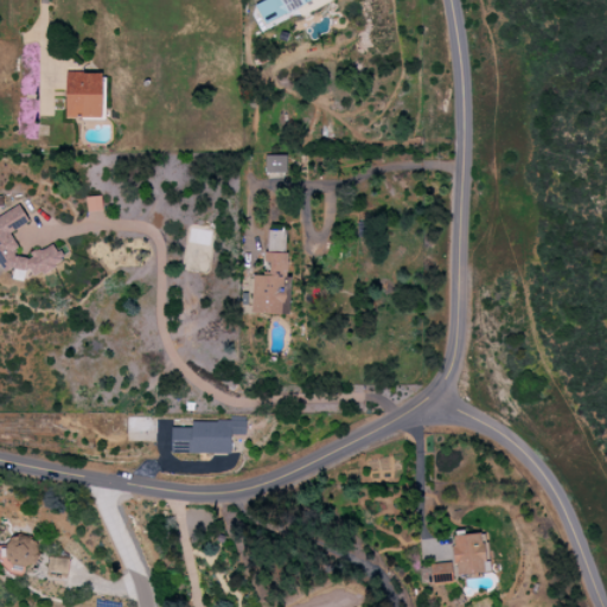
[(261,0),(254,4),(263,23),(312,0),(261,0)]
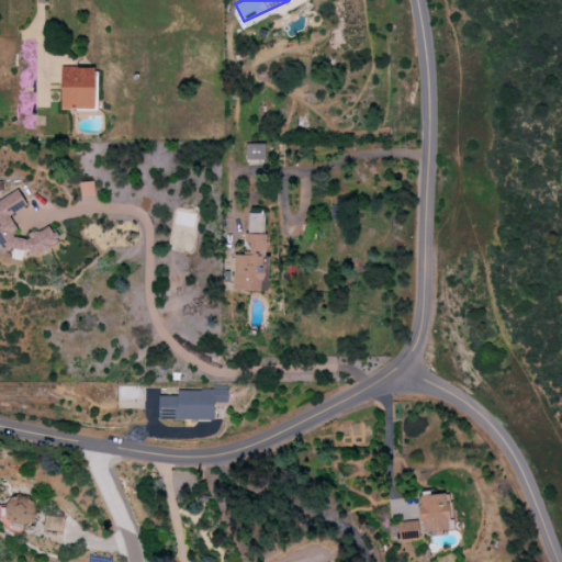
[(59,109),(93,109),(94,67),(60,66),(59,109)]
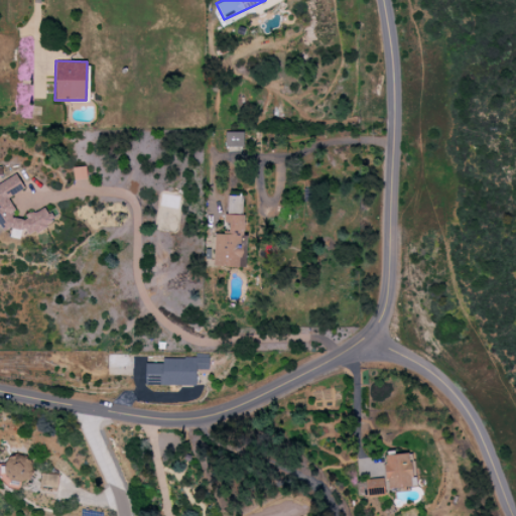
[(225,132),(225,147),(243,146),(242,131),(225,132)]
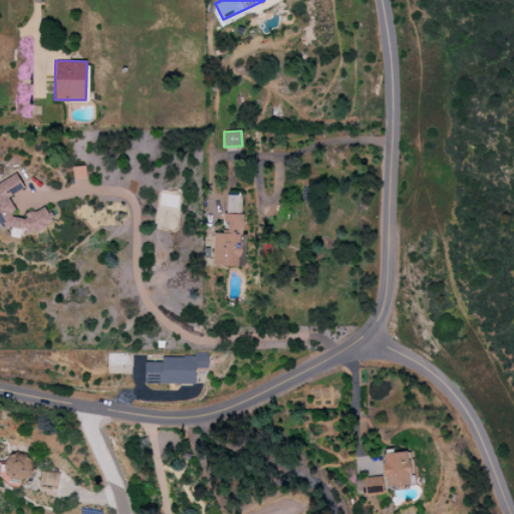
[(0,182),(0,230),(11,225),(14,232),(23,227),(27,235),(53,221),(44,203),(18,217),(8,196),(23,188),(16,174),(0,182)]
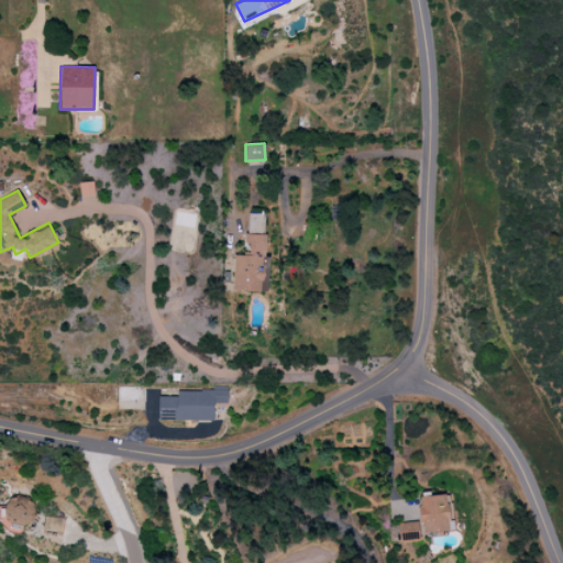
[(264,291),(267,213),(246,212),(245,243),(250,243),(249,255),(233,255),(232,289),(264,291)]
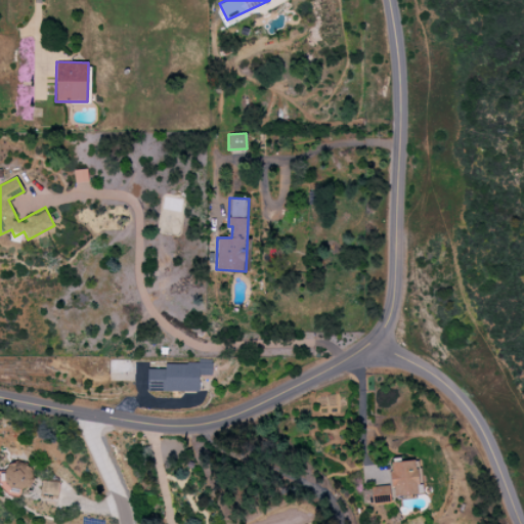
[(147,368),(146,390),(199,392),(199,375),(211,375),(211,363),(164,362),(164,368),(147,368)]
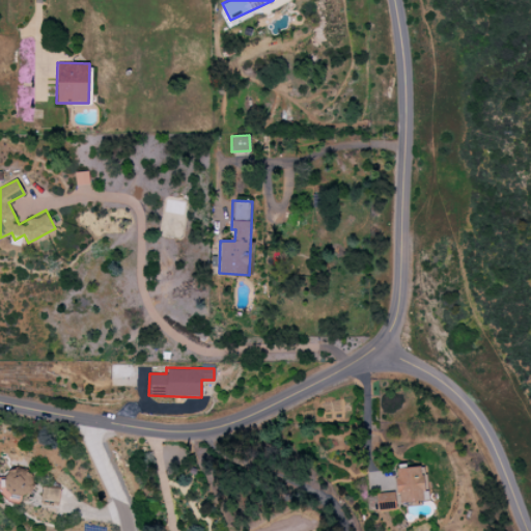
[(397,502),(425,501),(423,465),(395,466),(397,502)]
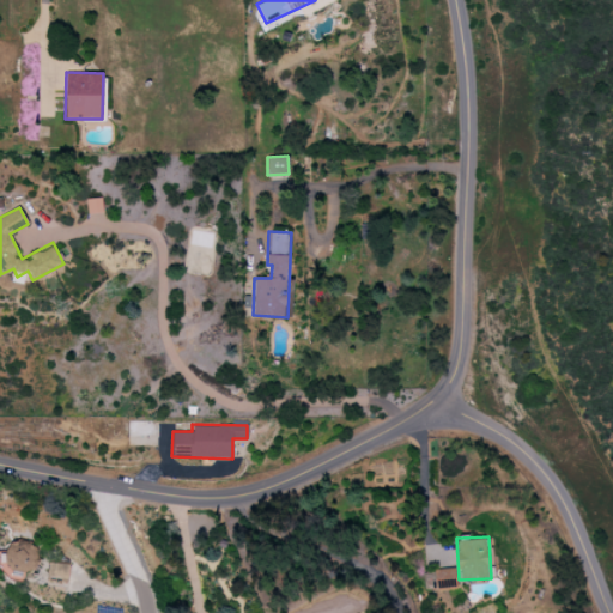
[(4,562),(10,562),(11,574),(37,572),(36,541),(4,544),(4,562)]
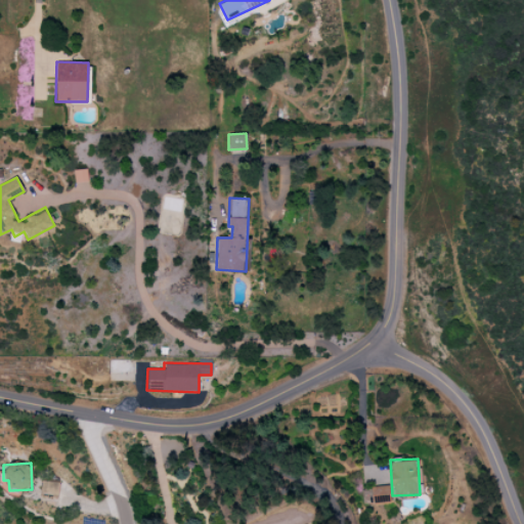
[(58,482),(41,480),(40,496),(57,497),(58,482)]
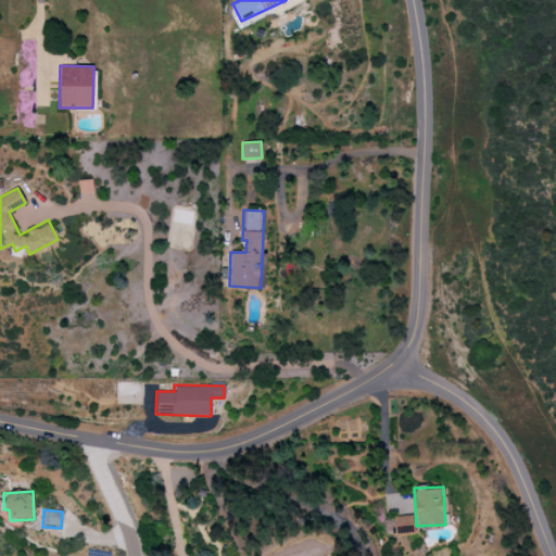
[(414,533),(413,515),(393,516),(393,533),(414,533)]
